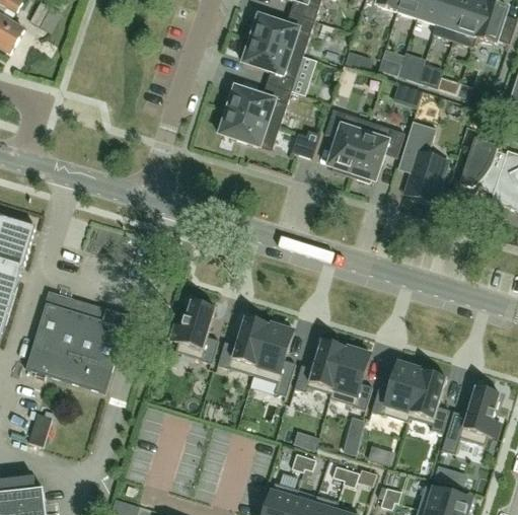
[(22,0),(7,0),(4,6),(15,12),(22,0)]
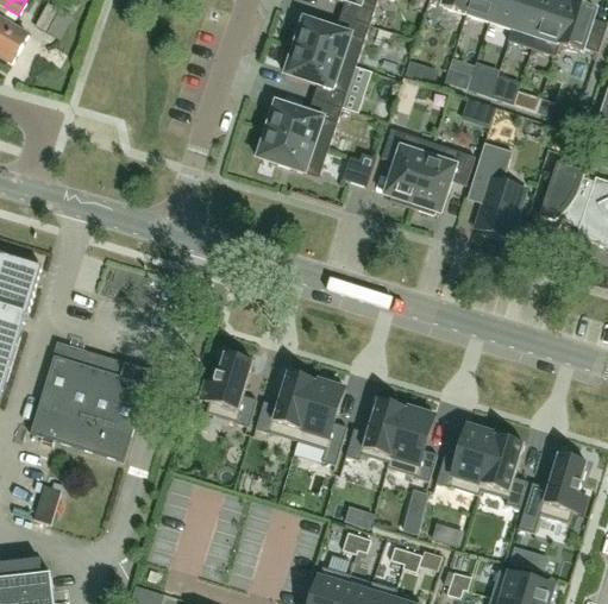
[(369,24),(376,0),(343,0),(346,1),(342,14),(369,24)]
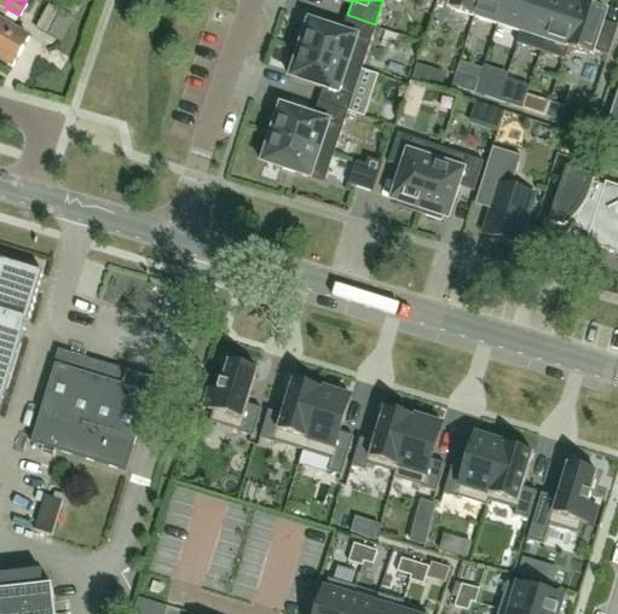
[(446,0),(450,1),(449,6),(473,13),(478,0),(446,0)]
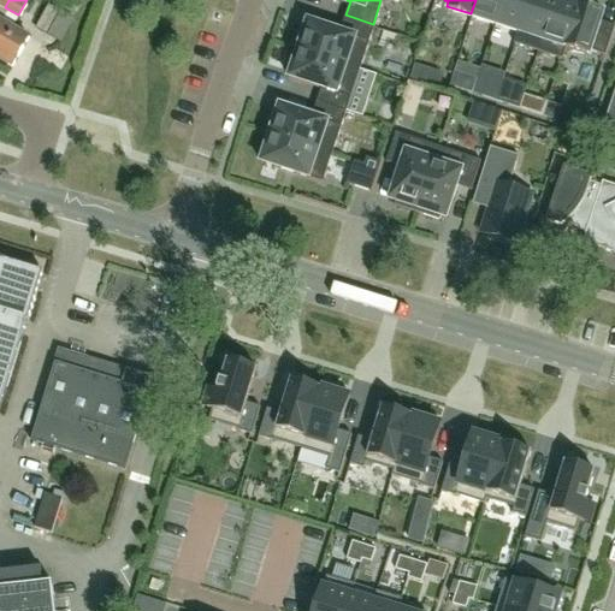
[(475,0),(471,13),(494,22),(501,0),(475,0)]
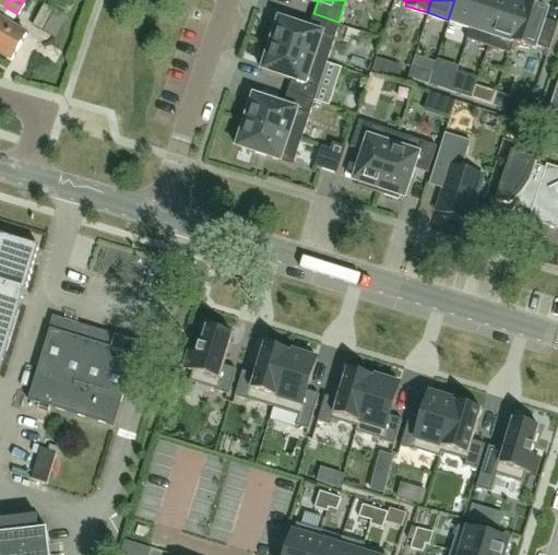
[(454,0),(448,20),(469,26),(476,0),(454,0)]
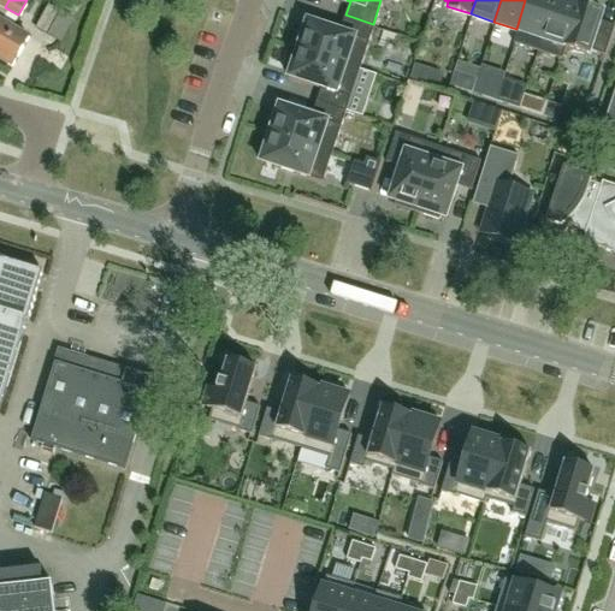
[(525,0),(516,29),(513,40),(537,48),(553,0),(525,0)]
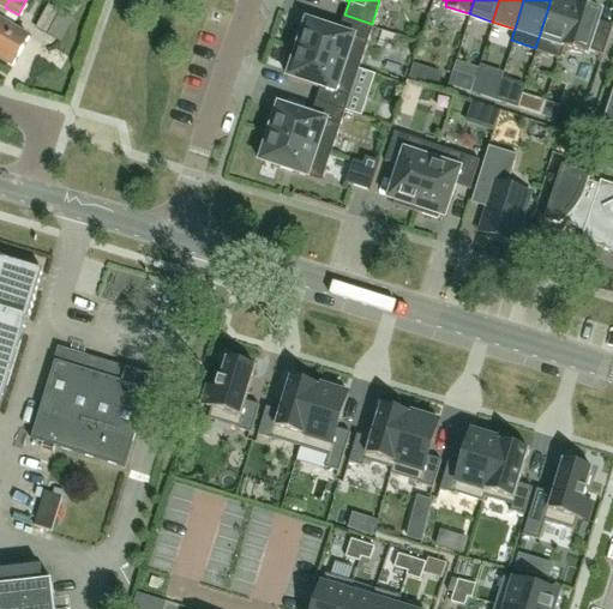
[(577,1),(574,0),(551,0),(535,48),(559,55),(563,44),(577,1)]
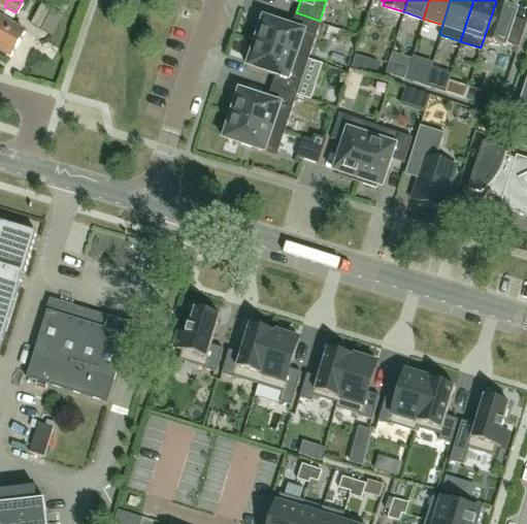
[(41,1),(29,22),(39,27),(51,6),(41,1)]
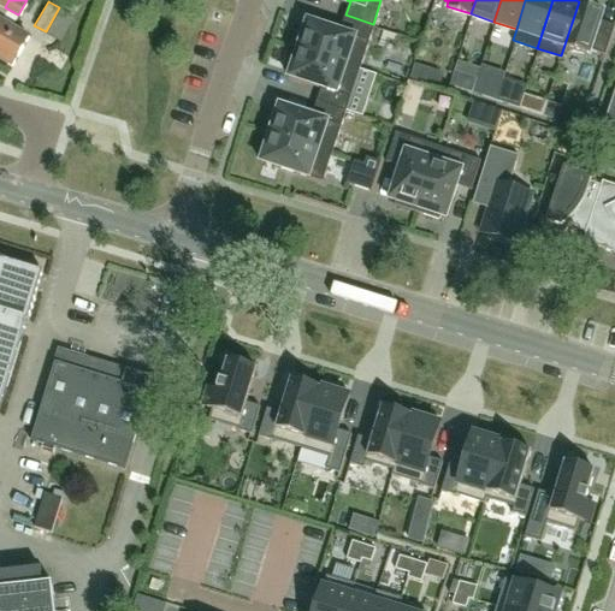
[(599,18),(603,9),(579,1),(565,45),(589,53),(590,47),(604,52),(614,23),(599,18)]
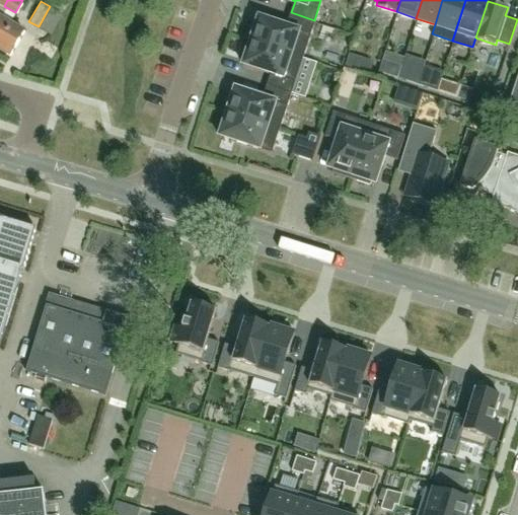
[(302,56),(314,20),(291,12),(287,24),(260,15),(257,19),(253,18),(247,38),(302,56)]
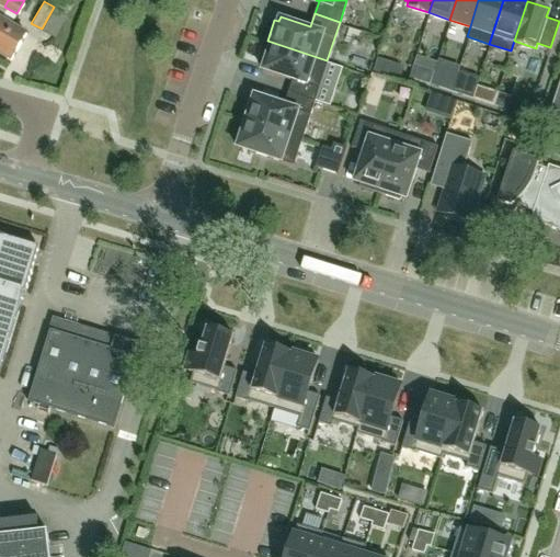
[(25,33),(0,18),(0,53),(10,59),(25,33)]
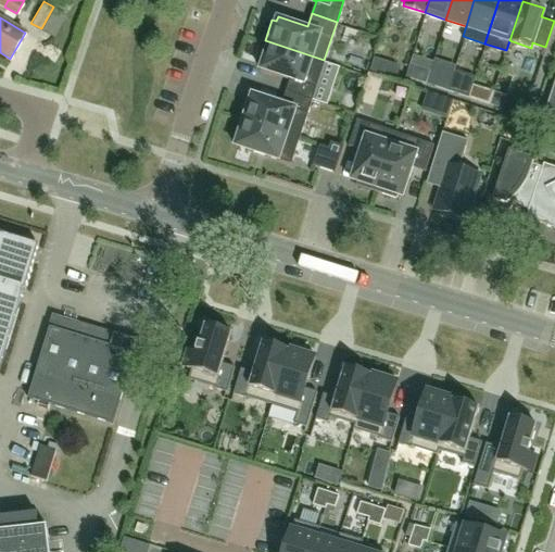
[(312,98),(324,60),(265,40),(257,61),(261,62),(260,66),(289,76),(285,89),(312,98)]
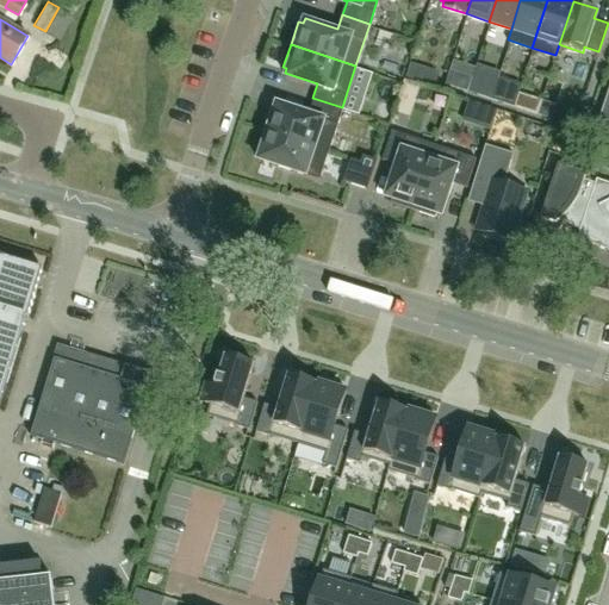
[(440,68),(410,58),(405,74),(434,83),(440,68)]
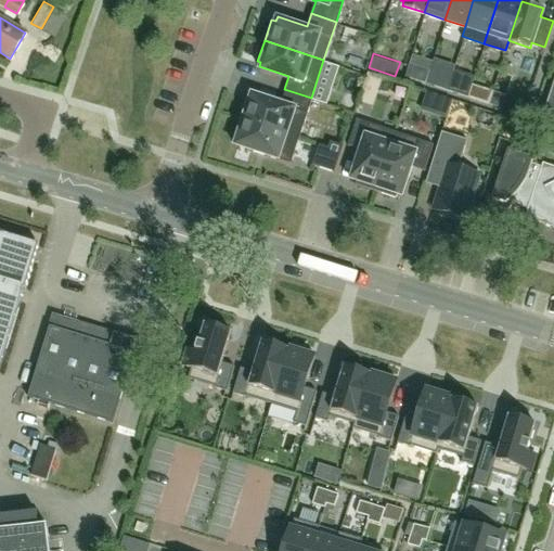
[(433,59),(429,67),(425,80),(447,88),(453,66),(433,59)]
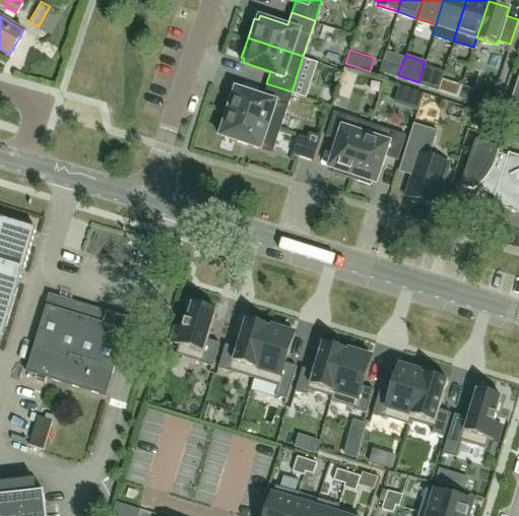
[(398,75),(402,63),(383,57),(379,69),(398,75)]
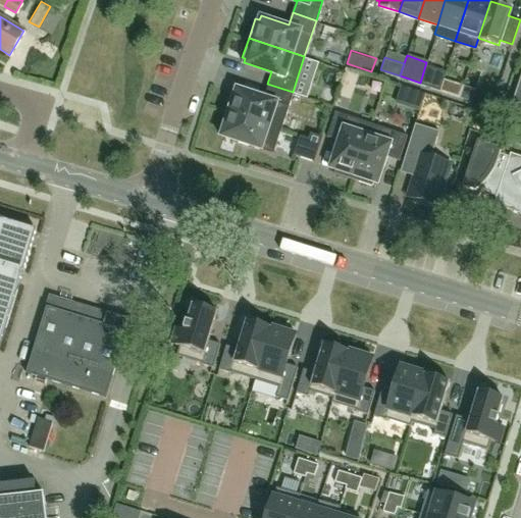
[(520,109),(520,75),(511,106),(520,109)]
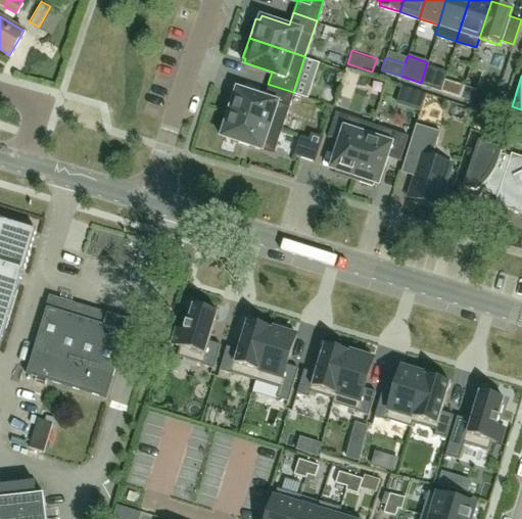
[(465,83),(444,77),(440,89),(460,95),(465,83)]
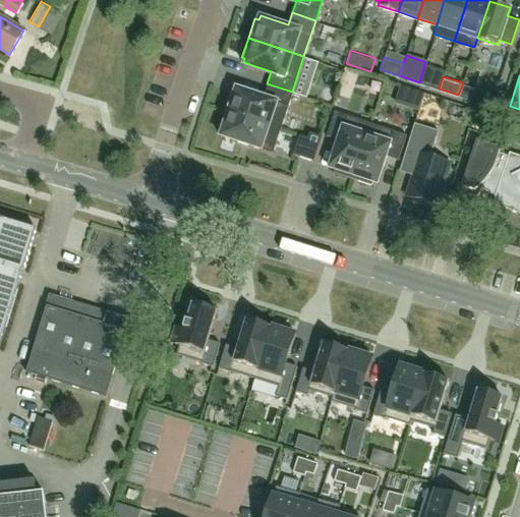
[(463,82),(458,95),(469,99),(473,87),(463,82)]
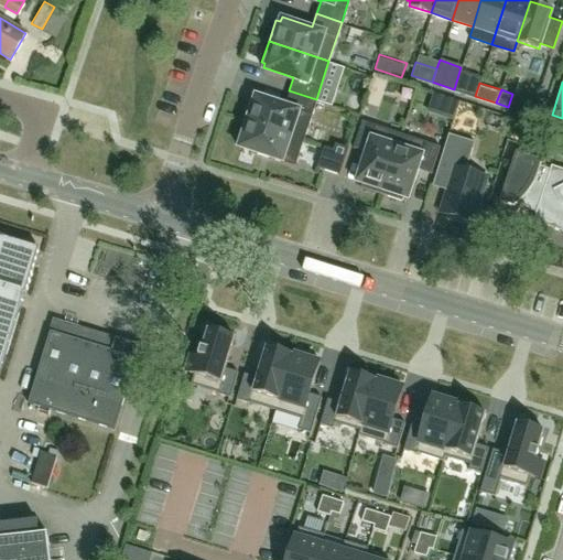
[(253,98),(250,97),(242,118),(303,138),(316,99),(289,90),(284,103),(255,93),(253,98)]
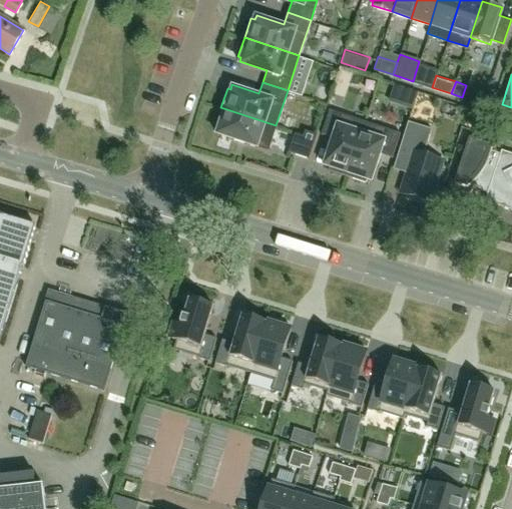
[(268,149),(276,125),(220,107),(214,126),(217,127),(215,132),(268,149)]
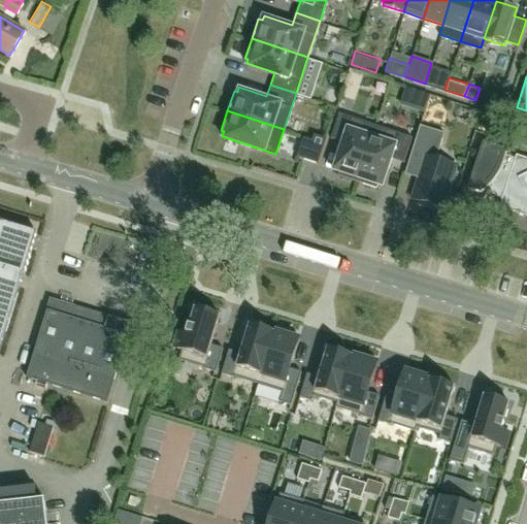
[(336,172),(356,179),(374,123),(338,111),(330,136),(341,140),(332,168),(337,170),(336,172)]
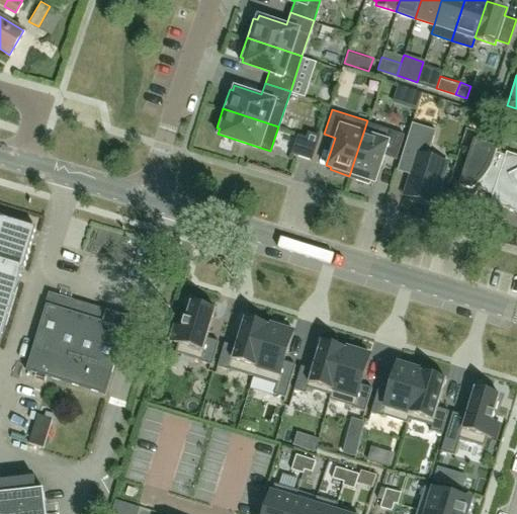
[(403,133),(367,120),(349,176),(368,182),(369,179),(374,181),(377,169),(382,153),(395,157),(403,133)]
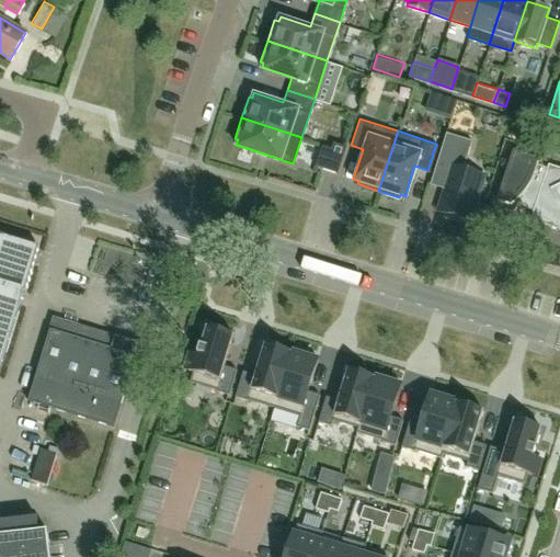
[(471,139),(445,131),(431,177),(446,181),(437,209),(469,219),(483,174),(463,168),(471,139)]
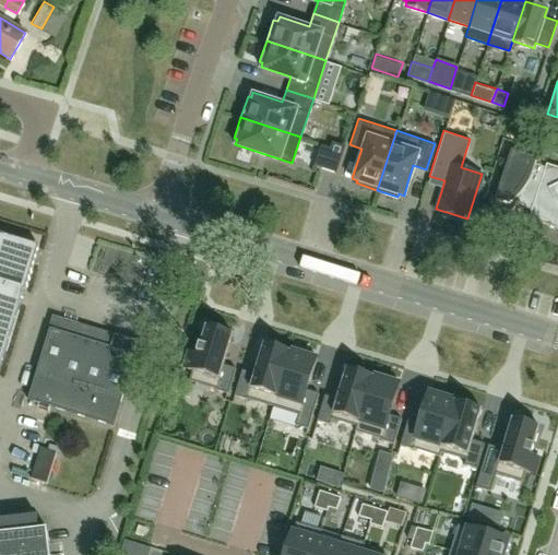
[(344,144),(331,140),(329,146),(320,143),(313,164),(335,172),(344,144)]
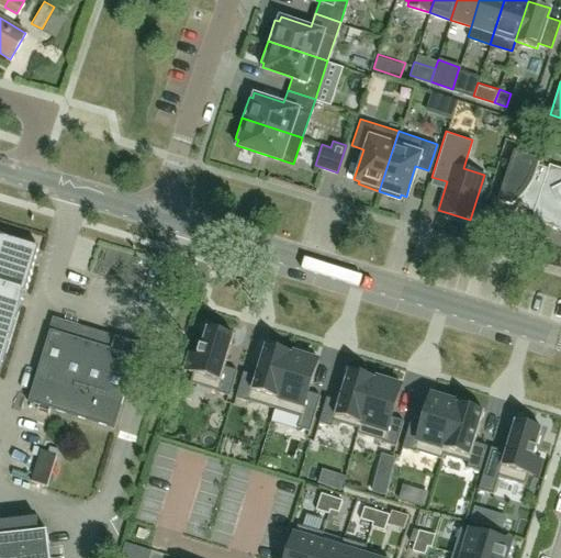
[(539,157),(514,148),(497,199),(505,201),(511,202),(516,199),(522,194),(536,203),(531,219),(560,227),(560,166),(549,163),(548,166),(538,163),(538,162),(539,157)]
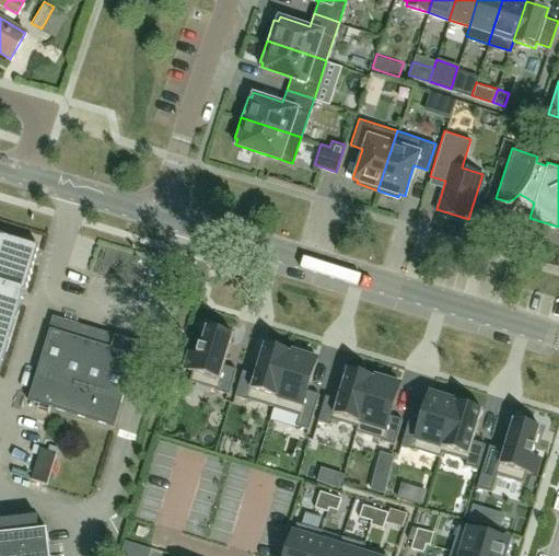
[(26,289),(39,245),(0,232),(0,372),(25,289),(26,289)]
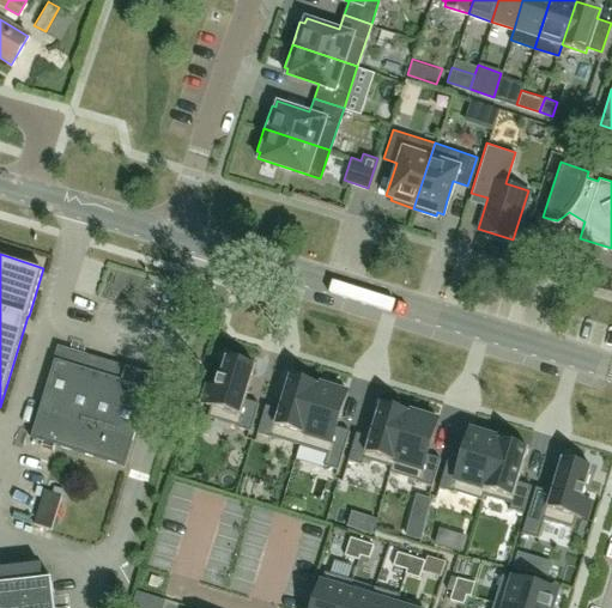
[(58,344),(31,433),(123,462),(151,374),(134,369),(133,374),(126,371),(127,369),(123,365),(58,344)]
